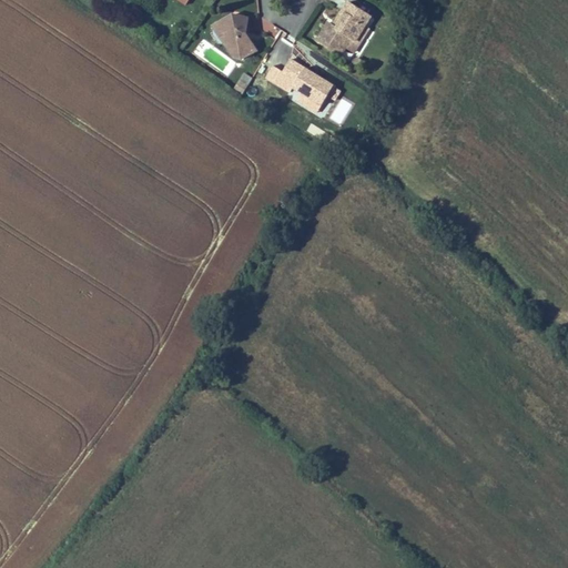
[(342,56),(346,47),(352,39),(356,41),(365,27),(371,18),(347,2),(336,22),(340,24),(336,29),(333,26),(328,23),(317,40),(342,56)]
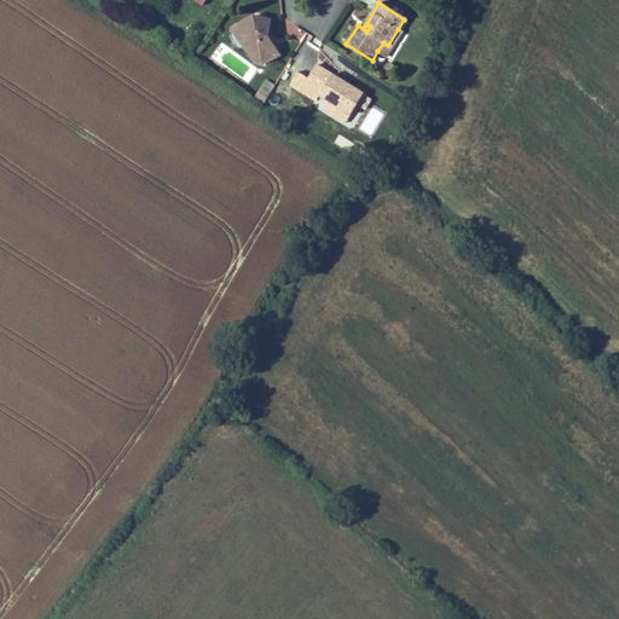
[(241,32),(246,39),(244,47),(254,63),(262,65),(275,58),(277,51),(267,38),(268,29),(261,18),(254,17),(242,23),(241,32)]
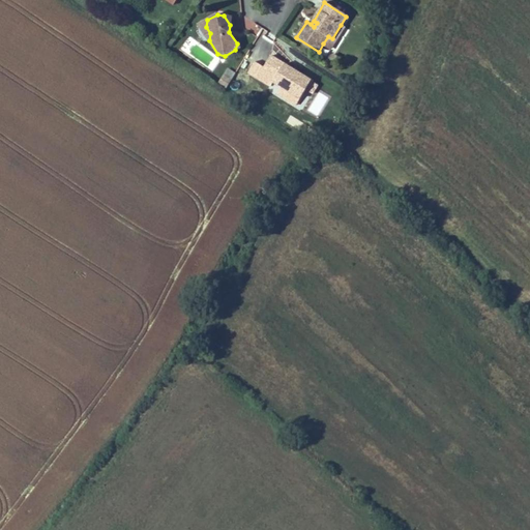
[(198,25),(209,40),(210,33),(206,27),(207,20),(198,25)]
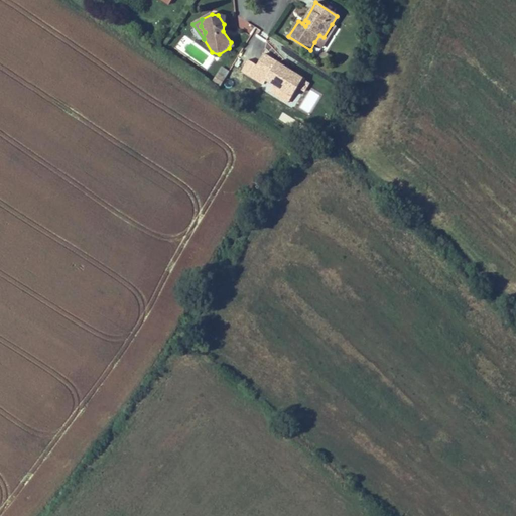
[(323,47),(336,26),(332,24),(324,37),(319,35),(314,42),(323,47)]
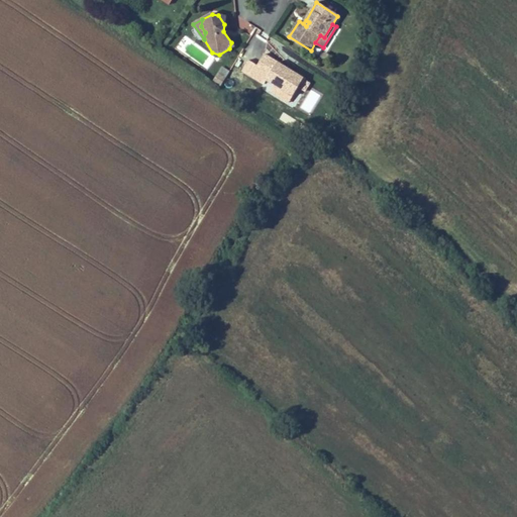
[(304,79),(287,69),(286,71),(283,69),(284,67),(265,55),(256,68),(269,76),(267,80),(284,90),(293,96),(304,79)]
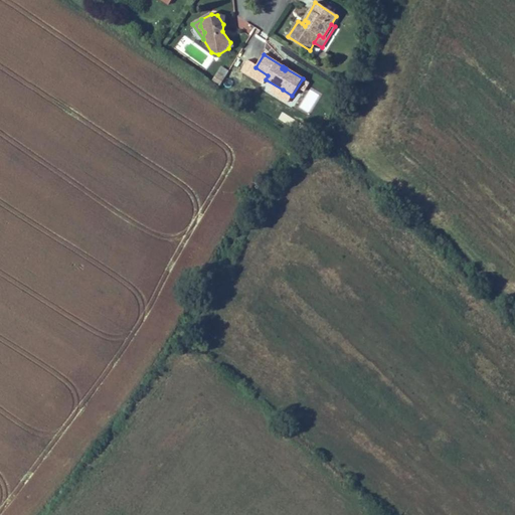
[(224,78),(217,73),(213,80),(220,84),(224,78)]
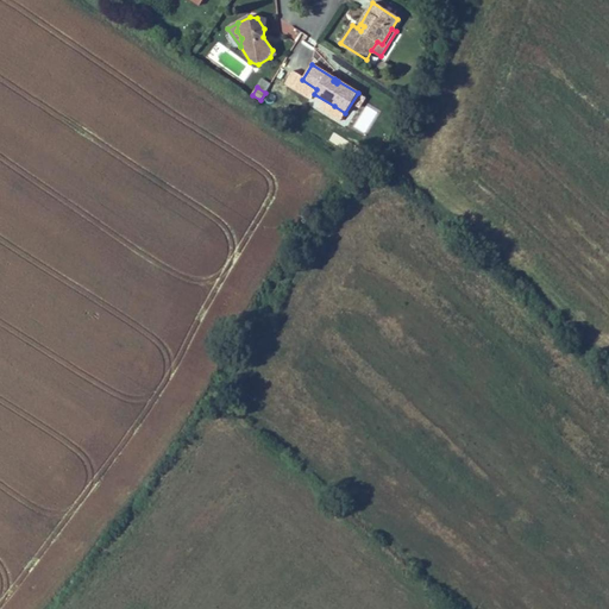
[(345,113),(334,106),(330,114),(340,120),(345,113)]
